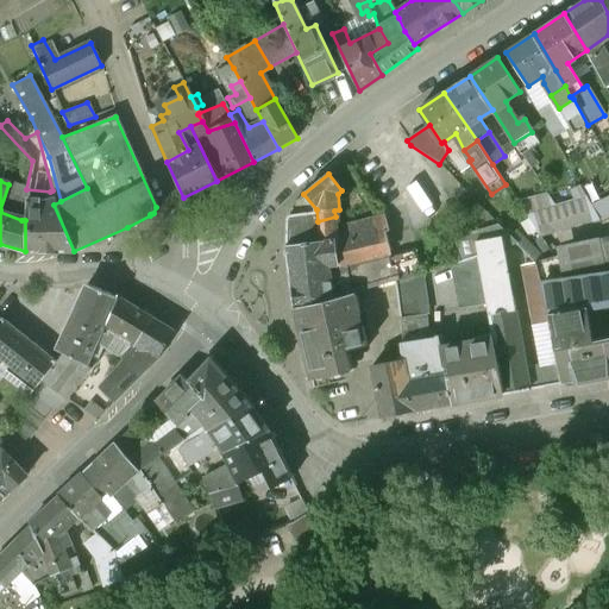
[(26,192),(17,188),(13,203),(24,206),(26,192)]
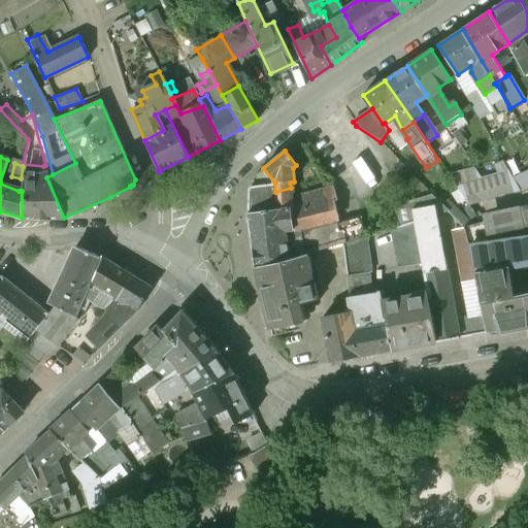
[(500,178),(479,180),(477,167),(460,168),(461,196),(482,195),(482,184),(492,184),(492,193),(500,192),(500,178)]
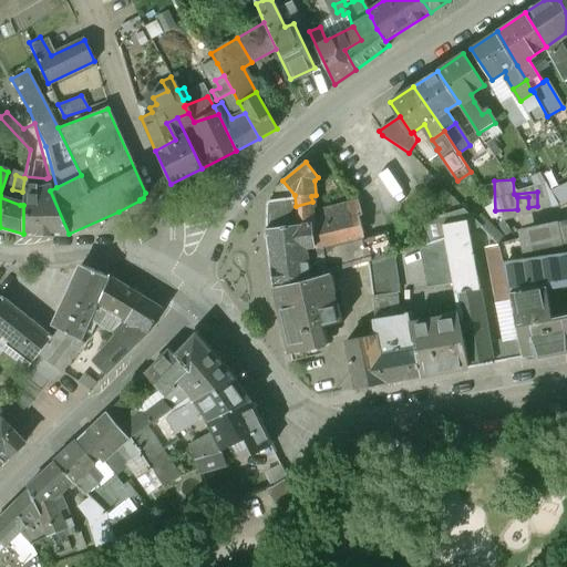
[(282,181),(275,186),(267,205),(296,206),(295,195),(282,181)]
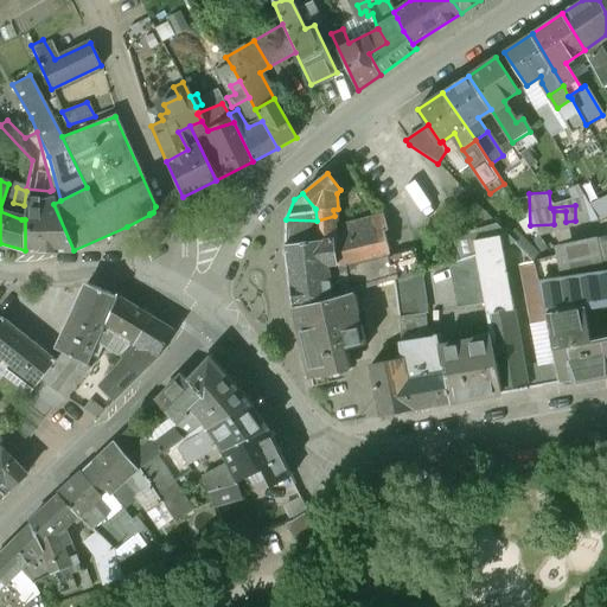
[(52,198),(37,203),(38,209),(26,210),(25,219),(25,250),(74,250),(53,204),(52,198)]
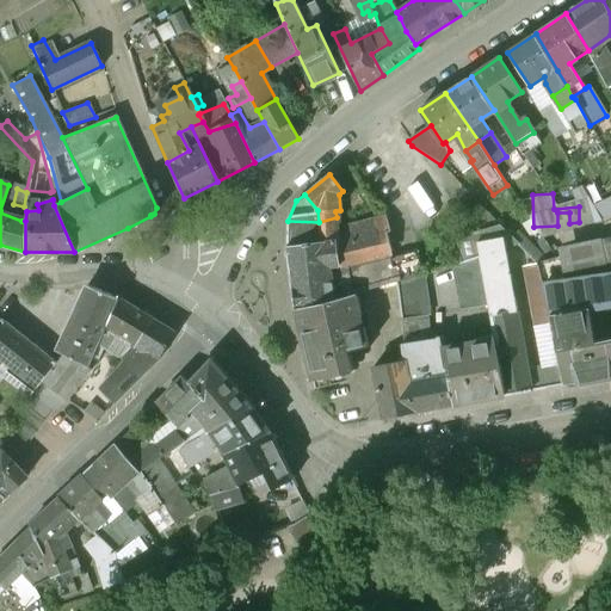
[(479,204),(464,214),(475,233),(499,224),(479,204)]
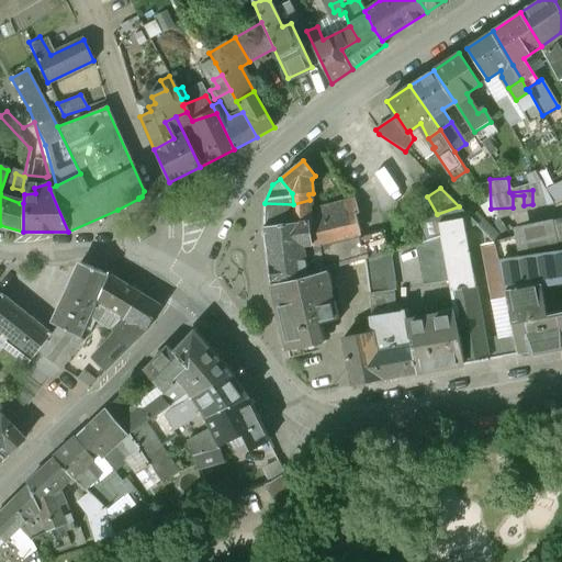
[(294,223),(281,225),(282,226),(311,227),(312,234),(323,232),(357,220),(355,213),(370,209),(368,201),(360,203),(359,198),(318,209),(315,214),(311,215),(310,200),(293,204),(294,223)]
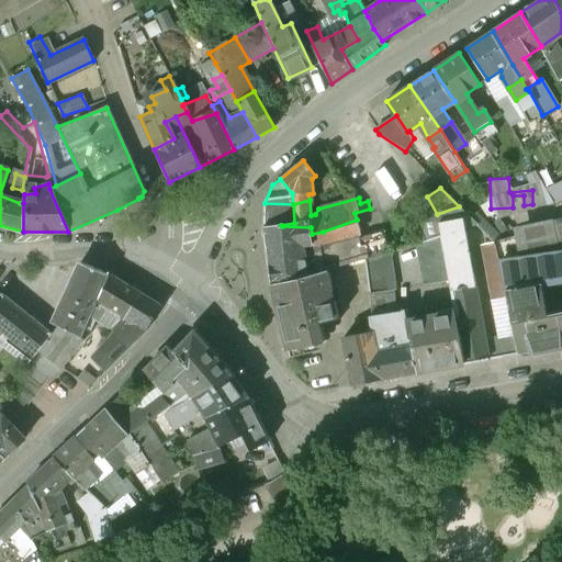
[(437,214),(419,220),(426,240),(427,242),(440,237),(449,280),(450,290),(474,284),(464,232),(462,232),(460,228),(475,224),(474,223),(459,206),(437,214)]
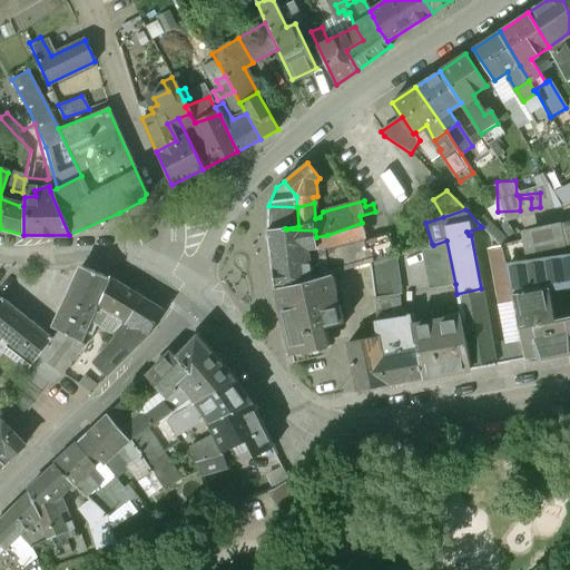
[(511,235),(492,216),(481,226),(482,227),(501,246),(511,235)]
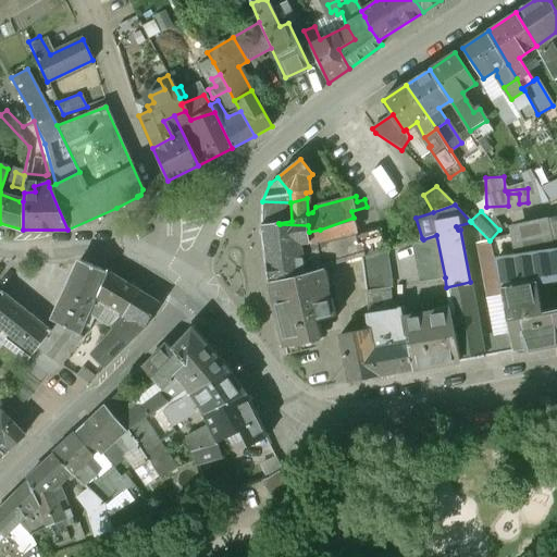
[(280,224),(279,223),(261,226),(269,282),(304,273),(324,268),(360,257),(384,250),(378,226),(300,250),(299,244),(310,242),(310,243),(356,230),(354,218),(320,230),(309,232),(308,225),(280,224)]
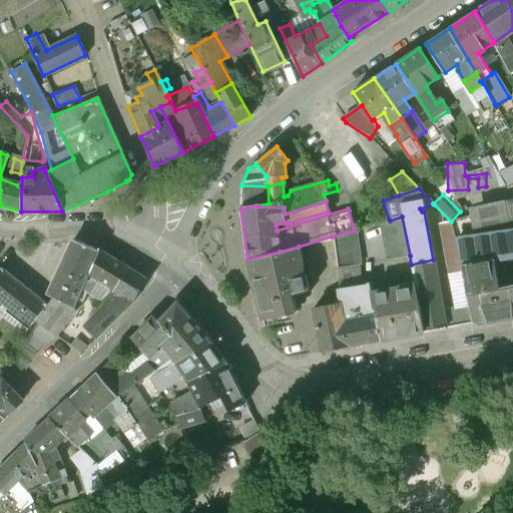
[(474,214),(451,221),(454,233),(462,265),(463,265),(464,267),(494,261),(512,257),(512,203),(511,204),(512,211),(512,232),(479,237),(474,214)]
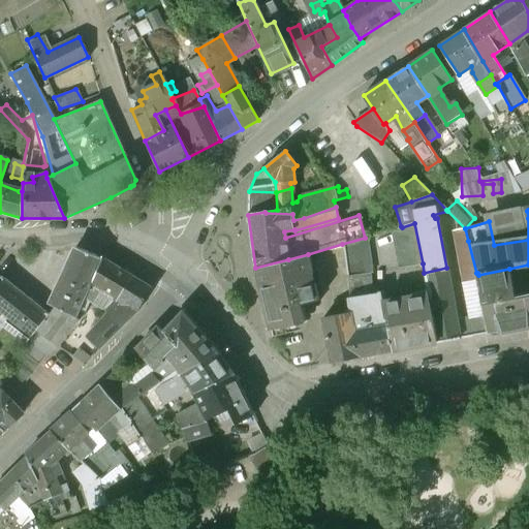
[(528,218),(527,211),(489,221),(494,245),(528,240),(528,218)]
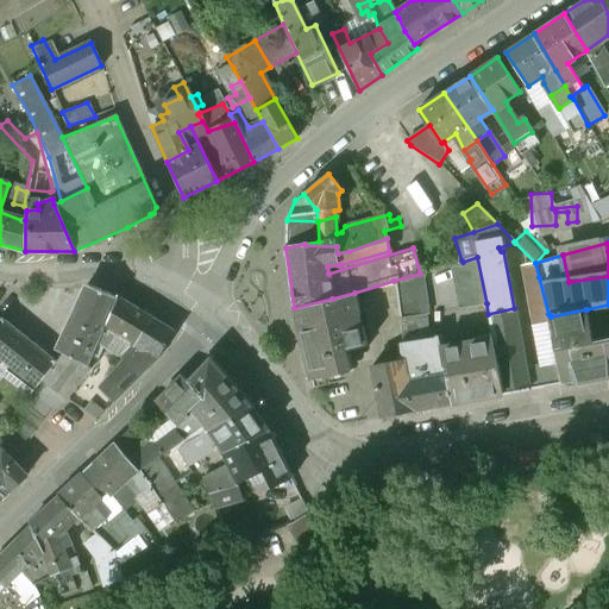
[(463,262),(462,261),(452,263),(463,308),(487,303),(477,257),(463,262)]
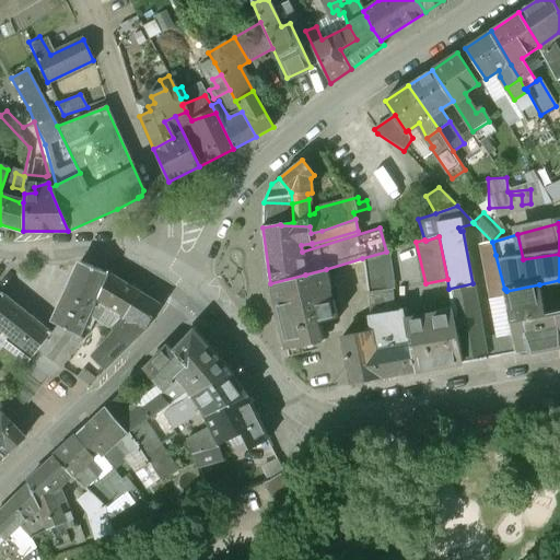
[(386,252),(362,258),(370,315),(392,311),(391,301),(393,301),(386,252)]
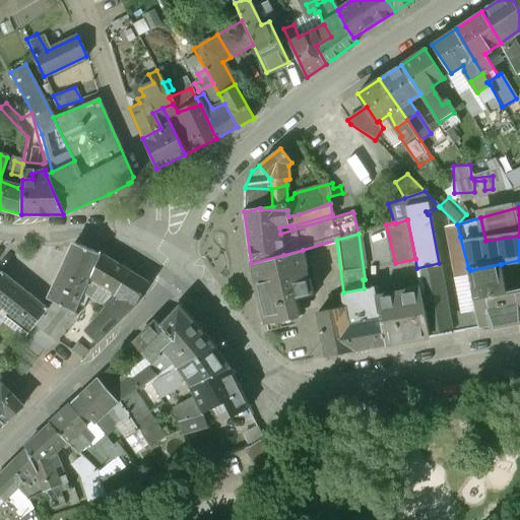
[(460,237),(447,239),(457,288),(471,285),(468,269),(468,268),(460,237)]
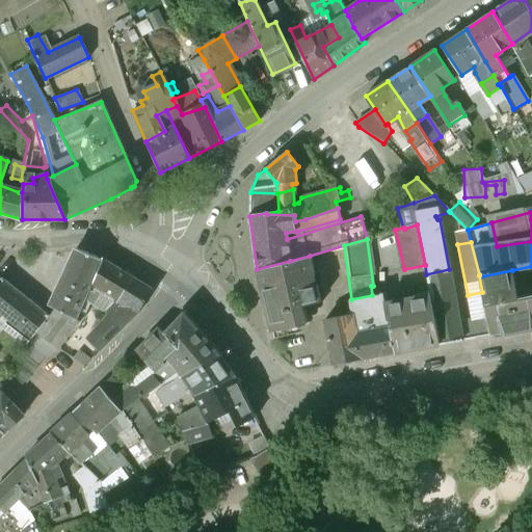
[(75,249),(49,303),(55,308),(74,317),(74,316),(102,261),(75,249)]
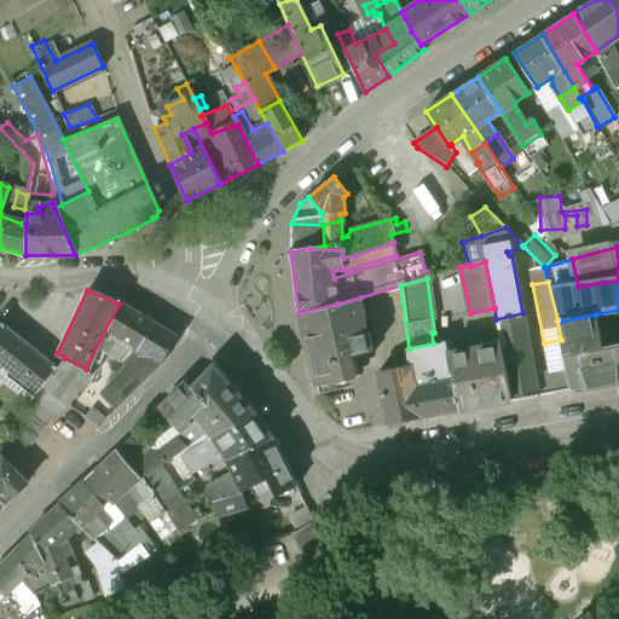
[(337,304),(299,313),(314,385),(354,376),(350,354),(372,350),(369,334),(372,333),(368,317),(365,318),(360,298),(339,304),(337,304)]
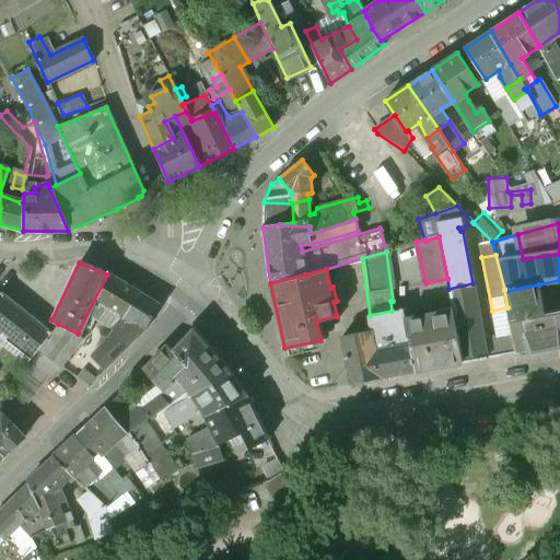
[(139,293),(107,275),(78,333),(82,336),(93,315),(108,325),(109,324),(119,312),(126,315),(139,293)]
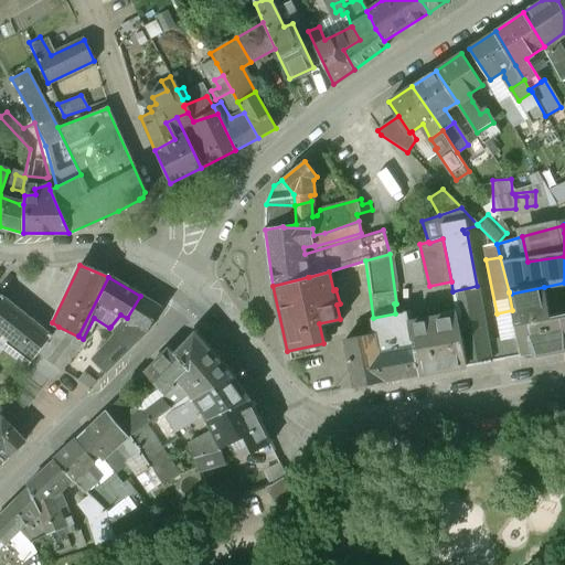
[(477,286),(452,291),(458,316),(467,365),(490,362),(481,313),(482,313),(477,286)]
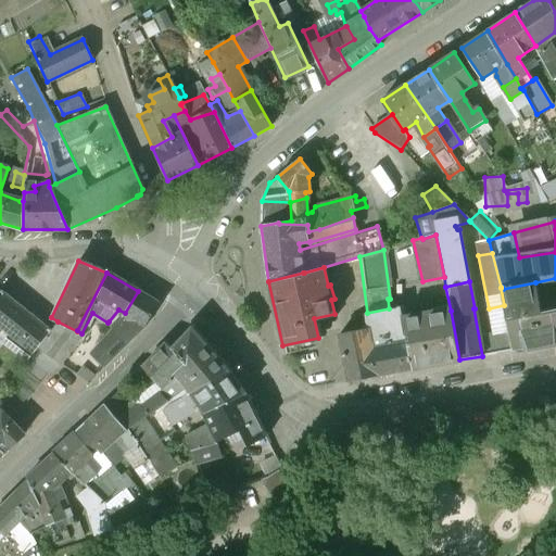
[(535,282),(503,289),(514,350),(547,343),(550,338),(544,314),(541,312),(535,282)]
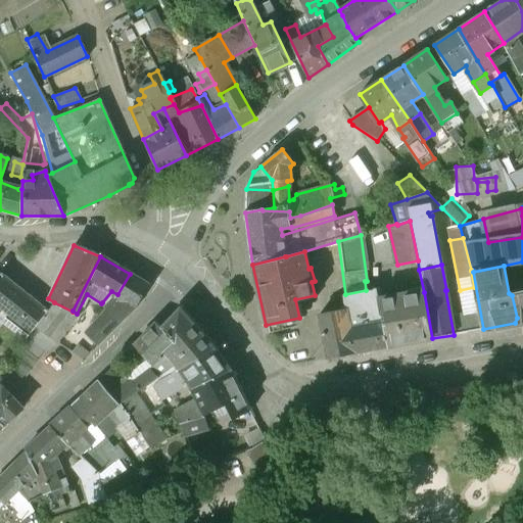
[(47,311),(1,273),(0,274),(0,306),(2,308),(0,310),(0,317),(26,337),(35,325),(47,311)]
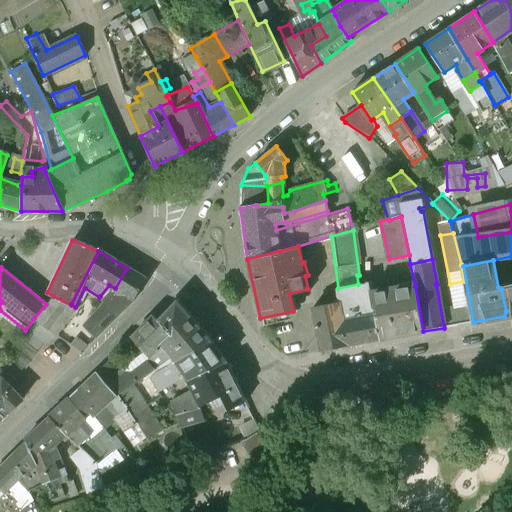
[(146,279),(127,268),(115,288),(109,285),(100,296),(107,303),(119,315),(133,301),(146,279)]
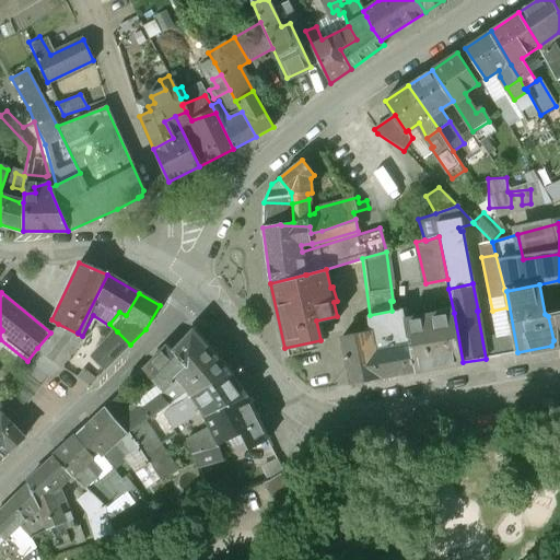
[(370,315),(368,316),(370,331),(341,336),(351,384),(381,378),(381,377),(415,371),(408,336),(407,336),(404,319),(401,308),(392,311),(370,315)]
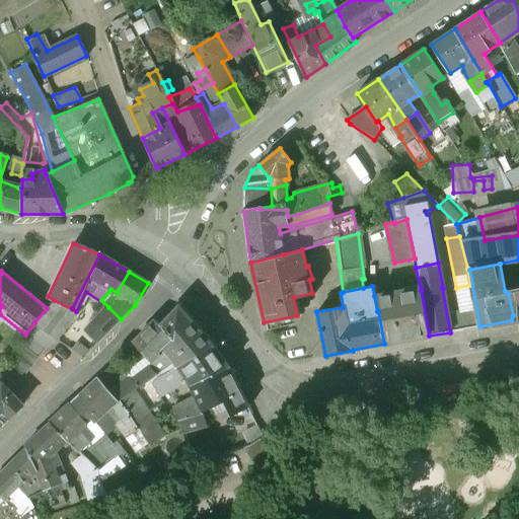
[(518,287),(505,291),(508,293),(513,315),(511,320),(518,318),(518,287)]
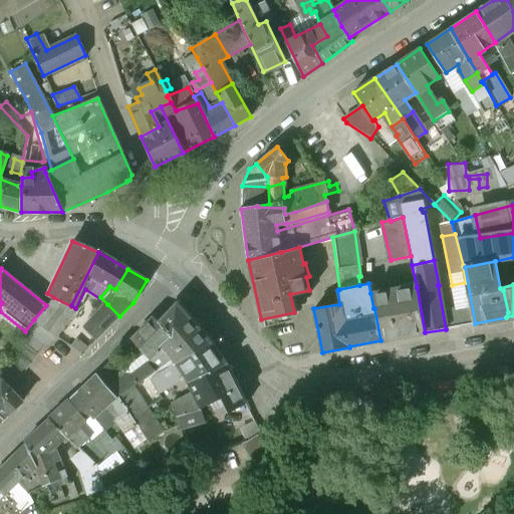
[(417,287),(399,290),(399,289),(370,293),(373,308),(374,308),(380,340),(425,332),(417,287)]
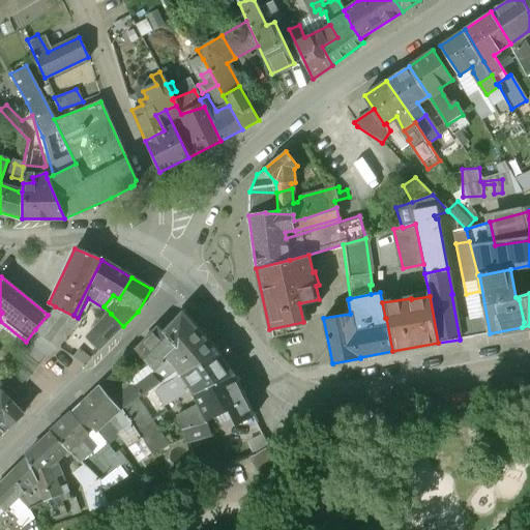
[(102,307),(88,298),(78,318),(74,326),(89,339),(111,314),(104,306),(102,307)]
